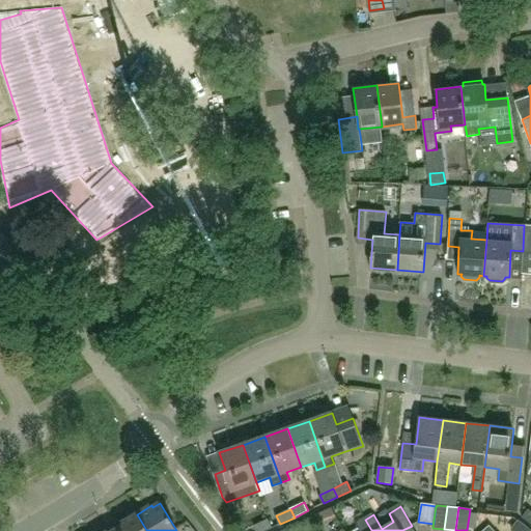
[(146,530),(137,514),(123,523),(124,524),(116,529),(117,530),(146,530)]
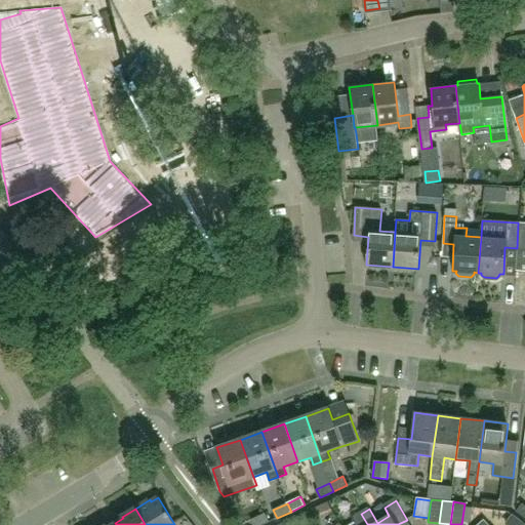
[(254,524),(261,524),(270,521),(266,513),(252,520),(254,524)]
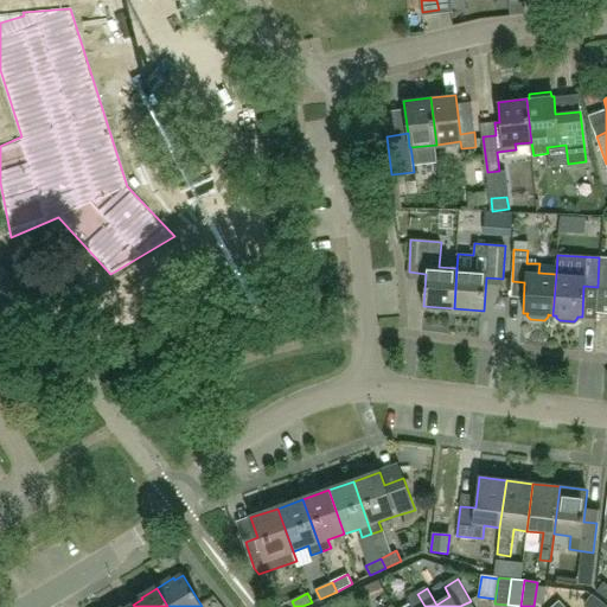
[(425,606),(417,594),(408,600),(411,606),(425,606)]
